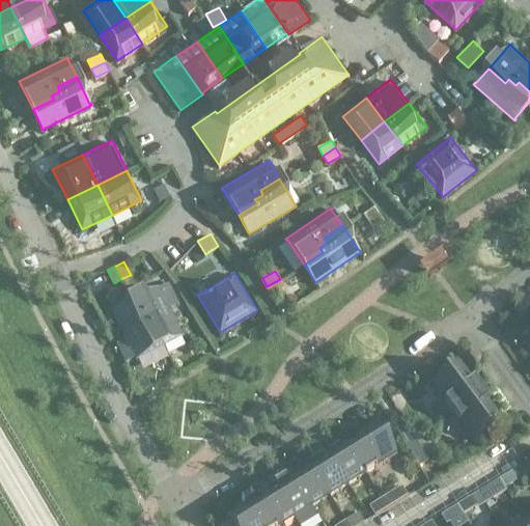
[(284,287),(280,279),(267,286),(272,295),(284,287)]
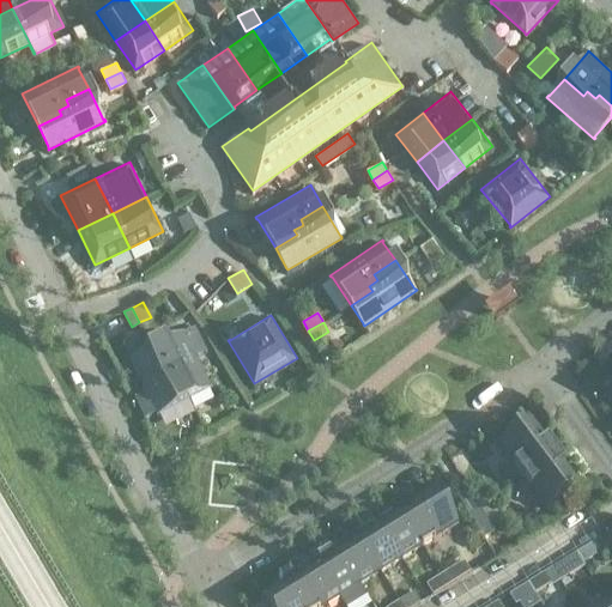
[(182,331),(151,346),(163,369),(169,366),(174,376),(179,374),(191,396),(210,387),(211,387),(212,386),(197,354),(207,348),(197,326),(185,331),(185,329),(182,331)]
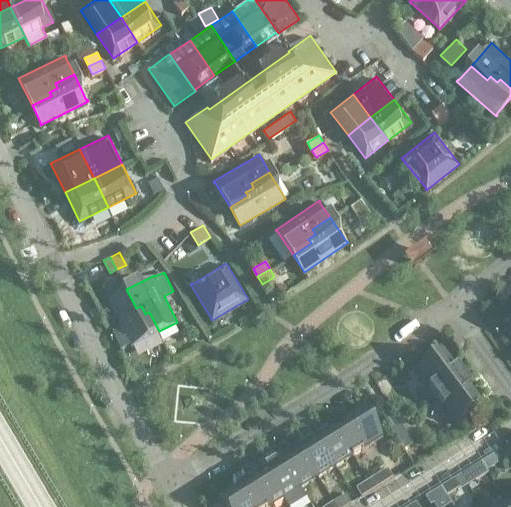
[(109,297),(108,298),(121,325),(112,329),(121,347),(130,343),(131,345),(133,345),(133,344),(159,331),(149,312),(145,314),(141,306),(136,308),(126,289),(110,298),(109,297)]
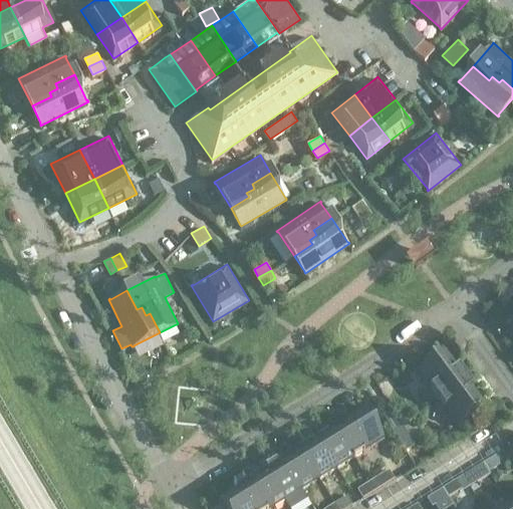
[(419,371),(439,398),(466,376),(447,350),(419,371)]
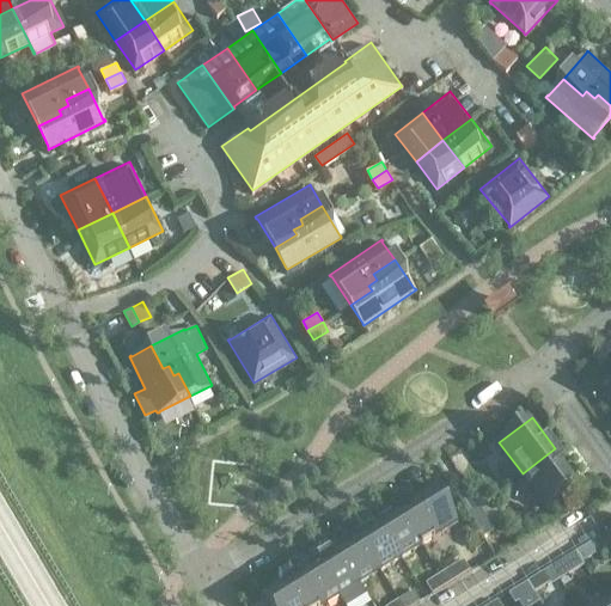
[(579,479),(555,448),(523,473),(545,503),(579,479)]
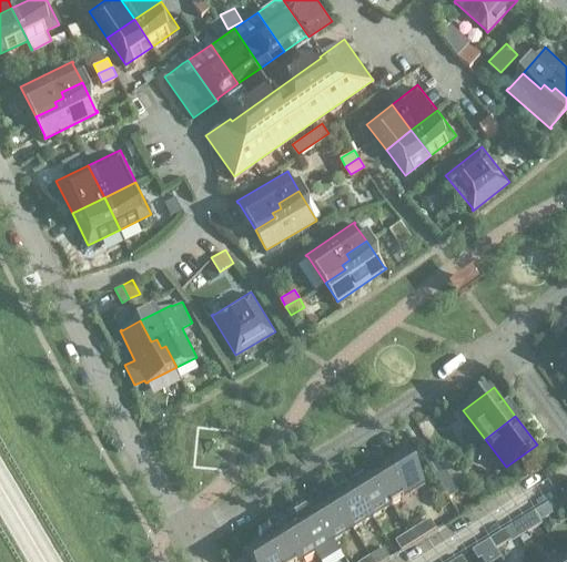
[(446,469),(434,449),(425,456),(436,474),(446,469)]
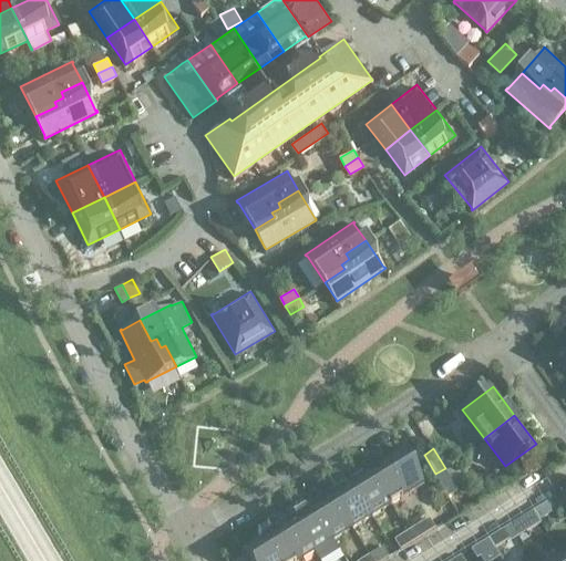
[(402,450),(371,469),(391,501),(422,481),(402,450)]
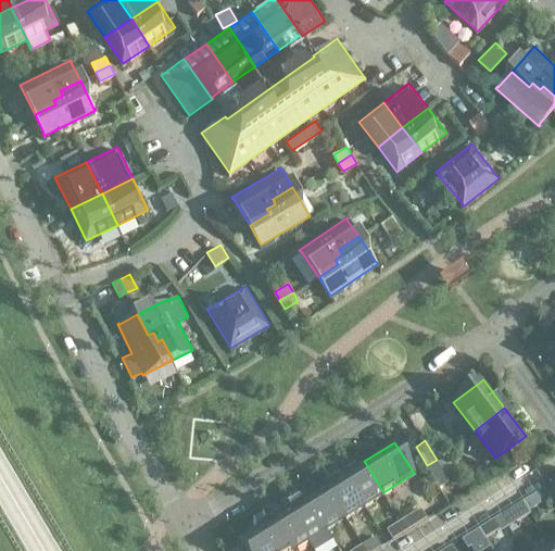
[(448,476),(437,460),(427,465),(438,483),(448,476)]
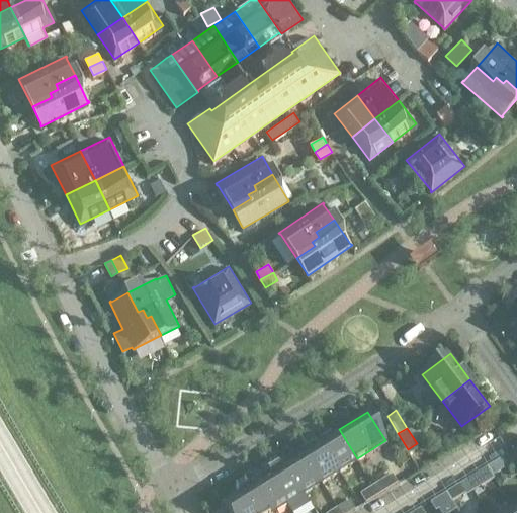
[(357,458),(339,429),(322,439),(340,468),(357,458)]
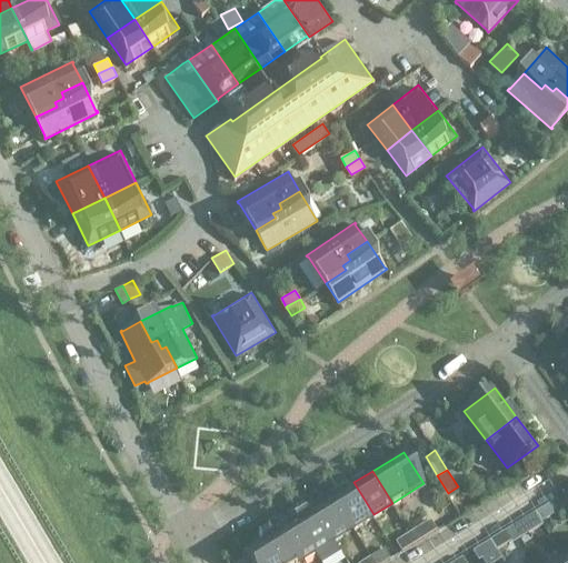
[(374,514),(354,482),(334,494),(354,526),(374,514)]
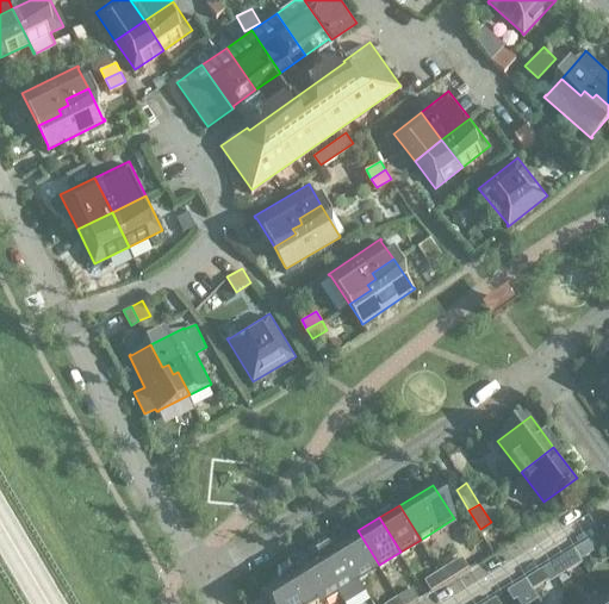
[(379,565),(358,530),(337,543),(359,578),(379,565)]
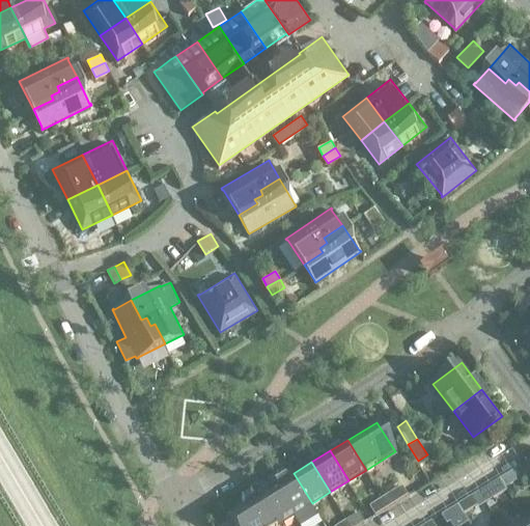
[(506,485),(523,474),(517,465),(500,475),(506,485)]
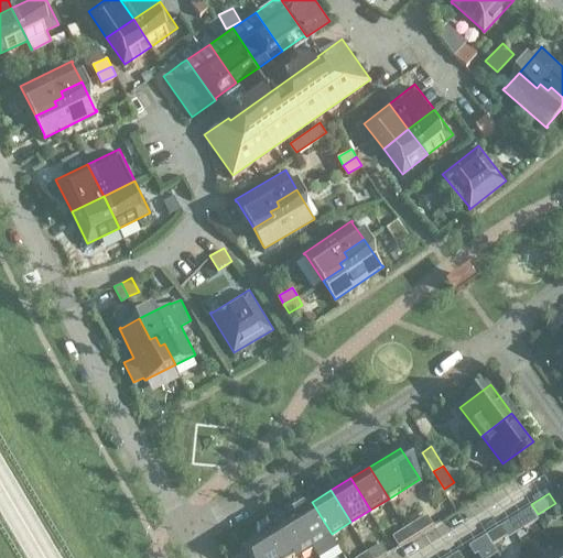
[(332,534),(312,502),(293,514),(313,546),(320,556),(338,545),(332,534)]
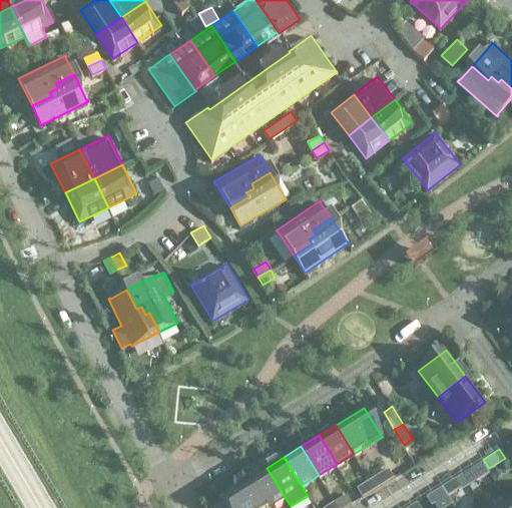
[(476,476),(489,468),(483,459),(470,467),(476,476)]
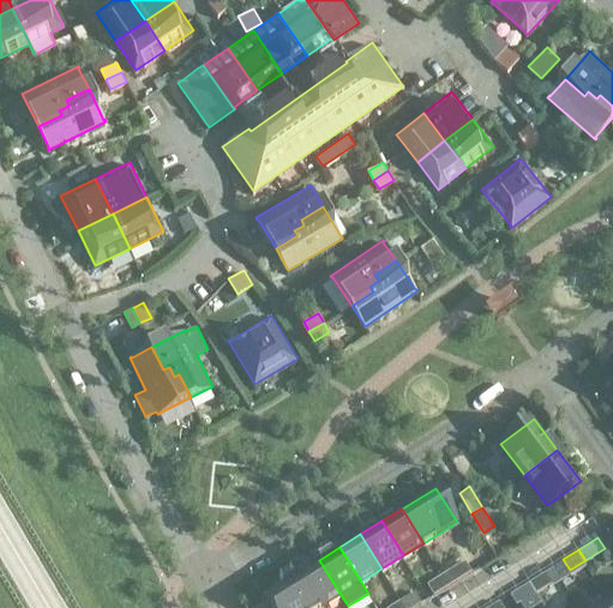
[(319,560),(298,572),(319,607),(341,595),(319,560)]
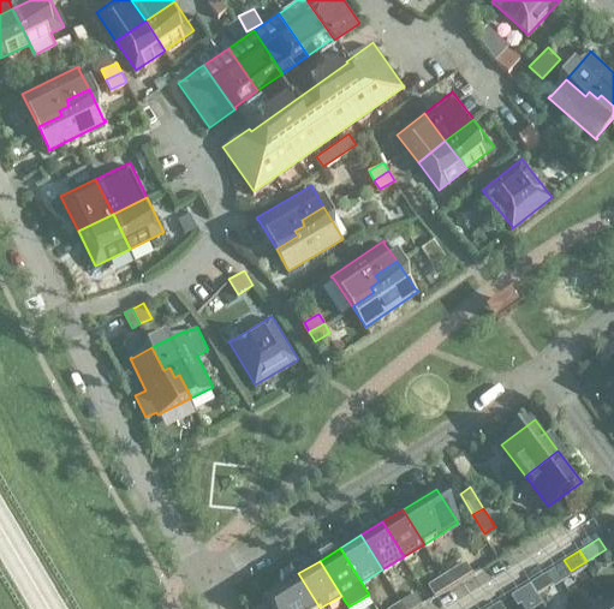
[(449,584),(469,572),(463,561),(443,573),(449,584)]
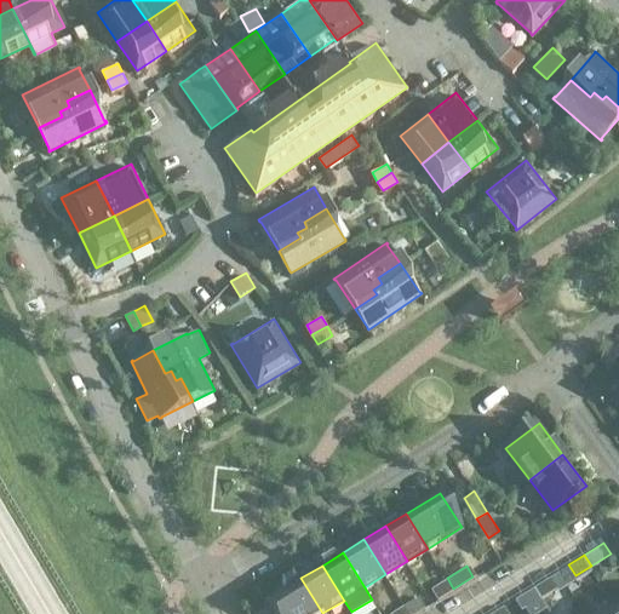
[(542,596),(557,587),(550,577),(534,586),(542,596)]
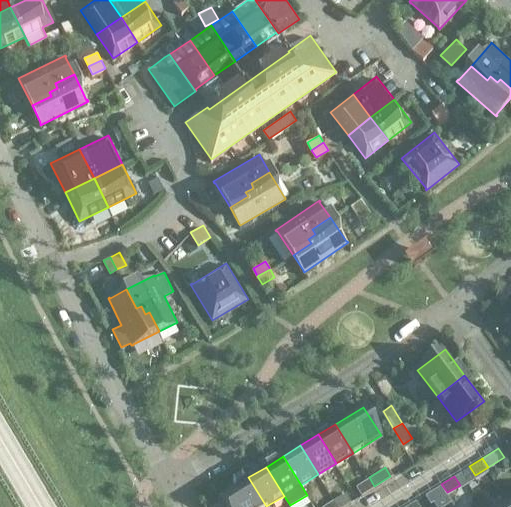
[(221,494),(228,506),(265,506),(266,506),(248,477),(221,494)]
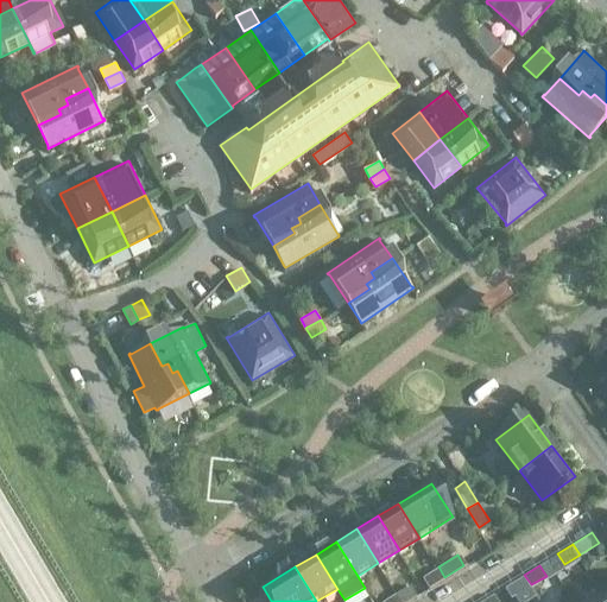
[(431,585),(444,577),(438,566),(425,575),(431,585)]
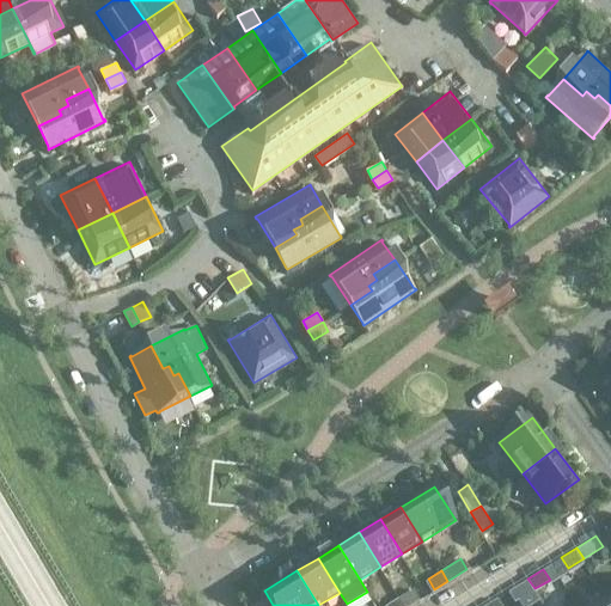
[(535,588),(527,579),(512,588),(519,599),(535,588)]
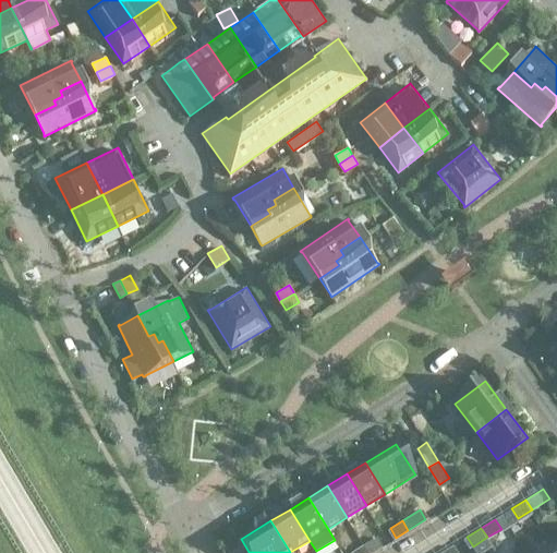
[(368,552),(371,552),(382,547),(376,537),(364,544),(368,552)]
